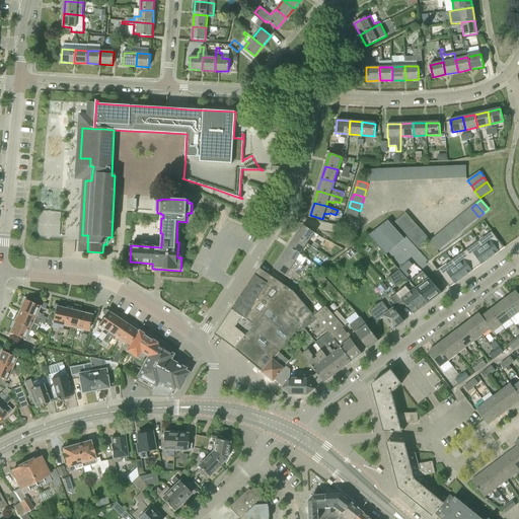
[(360,211),(349,207),(347,214),(357,217),(360,211)]
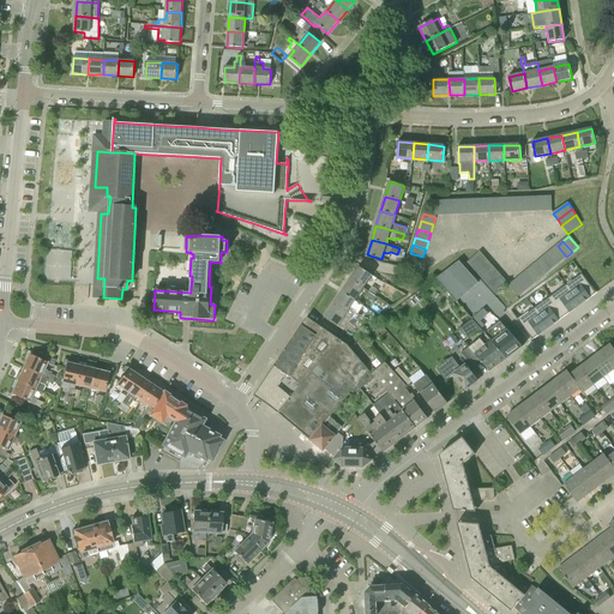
[(552,251),(560,262),(566,257),(558,246),(552,251)]
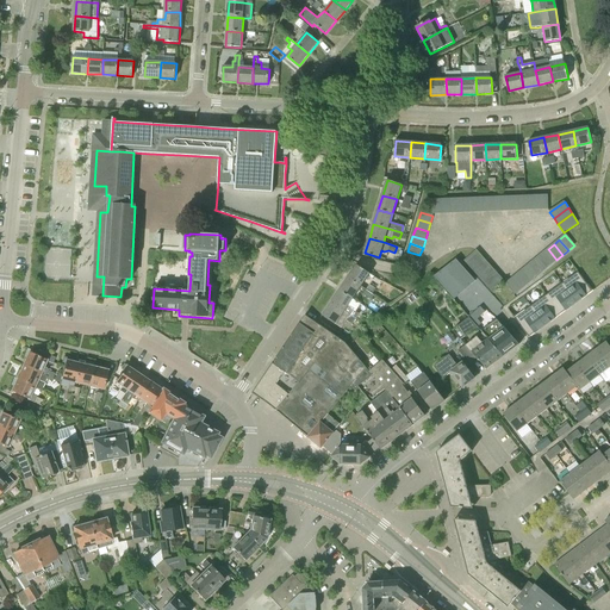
[(542,254),(551,265),(556,260),(548,249),(542,254)]
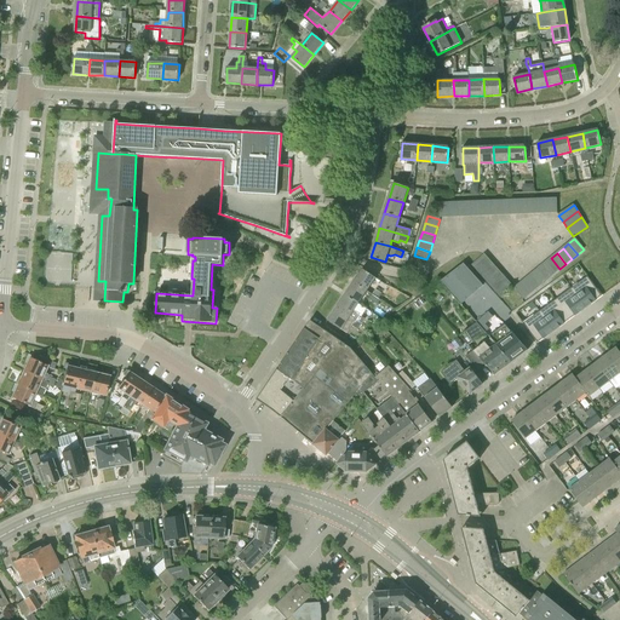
[(477,271),(489,260),(484,254),(472,265),(477,271)]
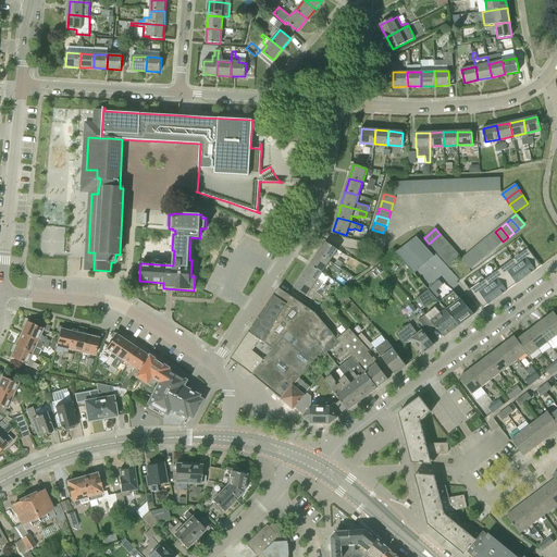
[(490,236),(497,246),(503,242),(495,232),(490,236)]
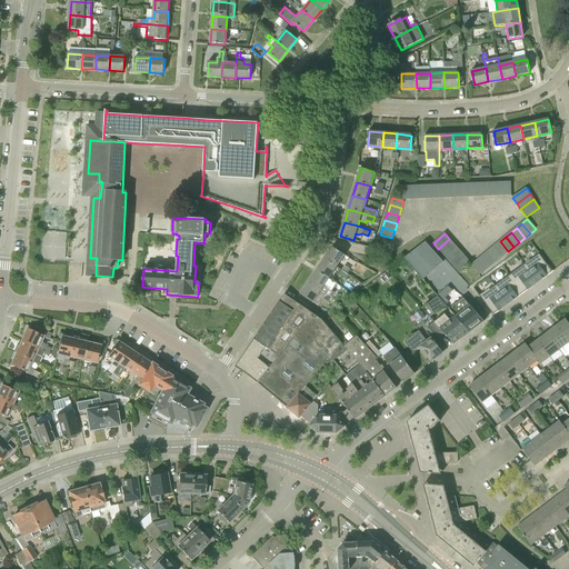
[(455,246),(449,239),(438,249),(443,256),(455,246)]
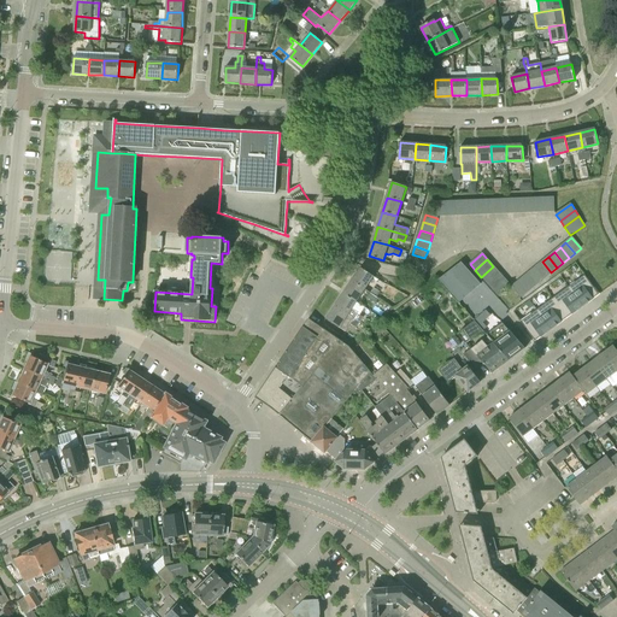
[(536,266),(546,277),(551,272),(542,262),(536,266)]
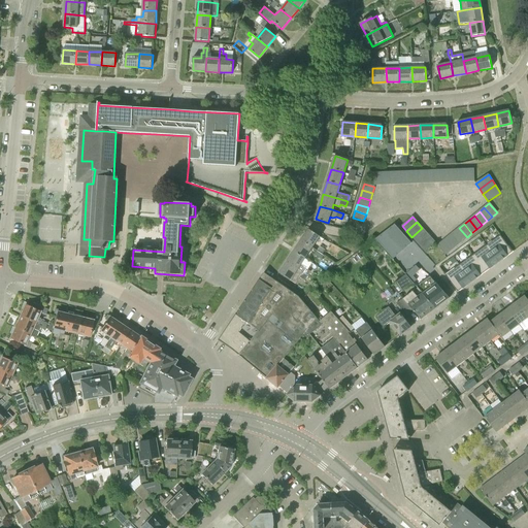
[(395,225),(375,239),(393,260),(411,243),(395,225)]
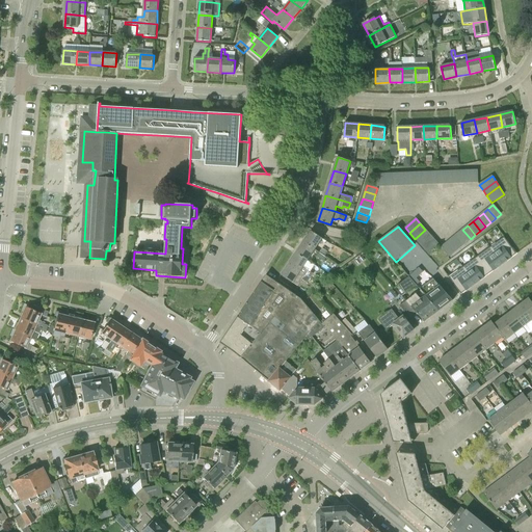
[(425,230),(415,239),(420,244),(430,235),(425,230)]
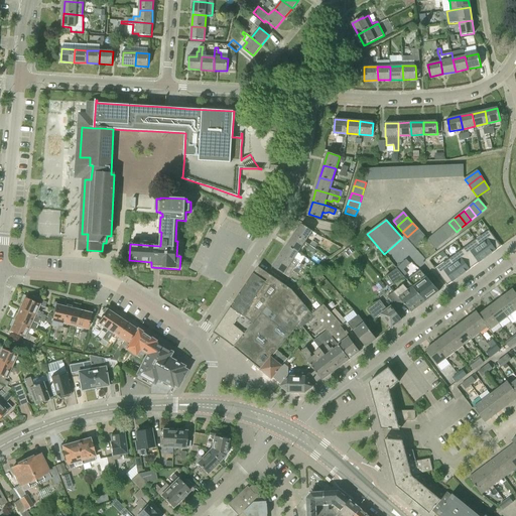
[(443,227),(452,236),(457,232),(448,223),(443,227)]
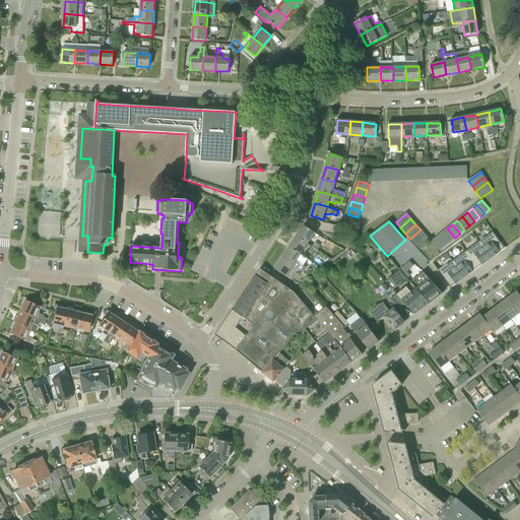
[(304,225),(297,237),(307,244),(315,233),(304,225)]
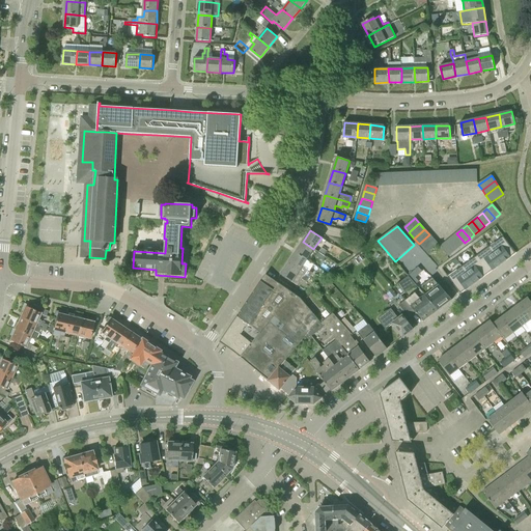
[(451,238),(459,247),(465,243),(456,233),(451,238)]
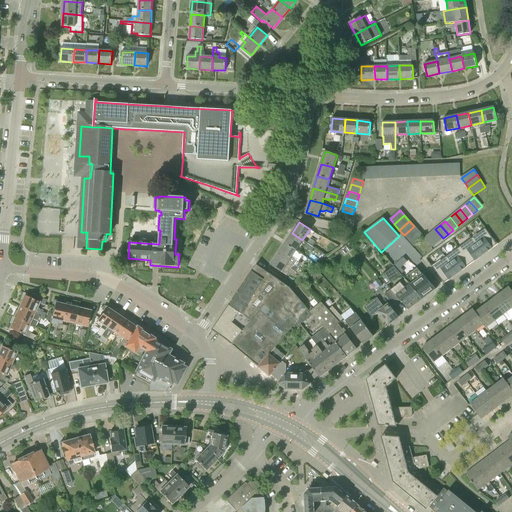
[(414,226),(404,235),(408,240),(418,231),(414,226)]
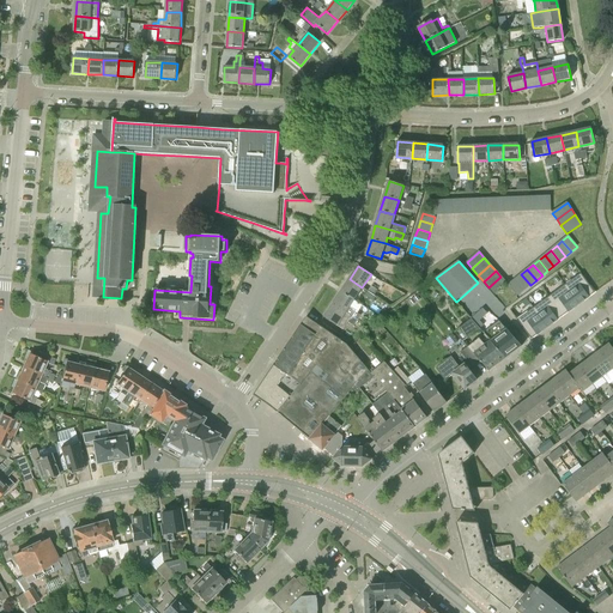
[(578,304),(595,292),(581,273),(565,285),(578,304)]
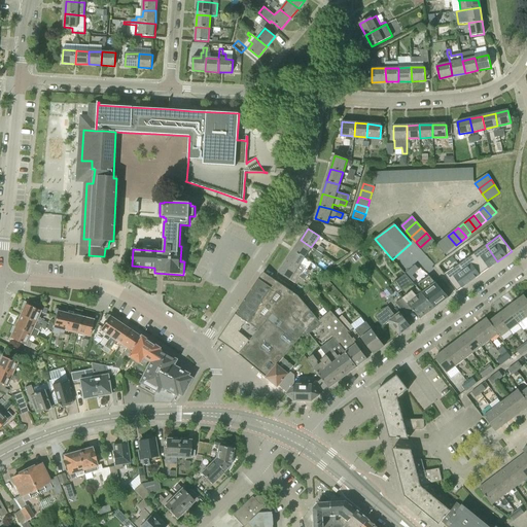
[(448,236),(443,240),(451,249),(456,245),(448,236)]
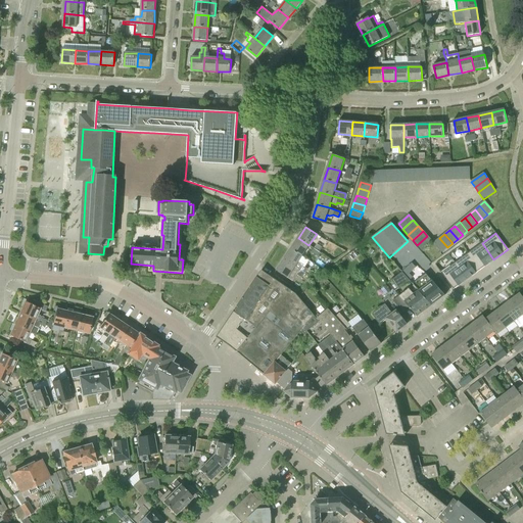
[(427,236),(417,245),(422,251),(432,242),(427,236)]
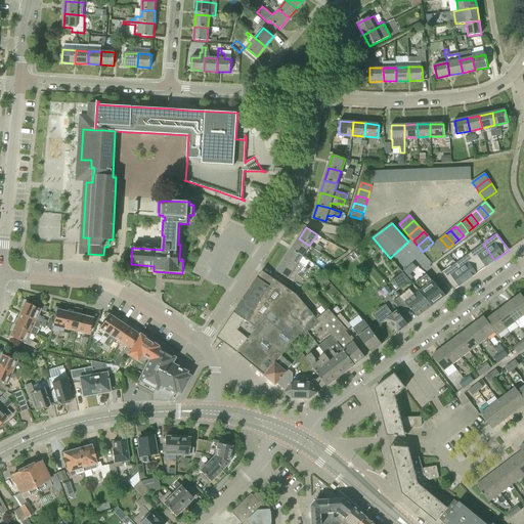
[(309,246),(299,238),(292,250),(302,256),(309,246)]
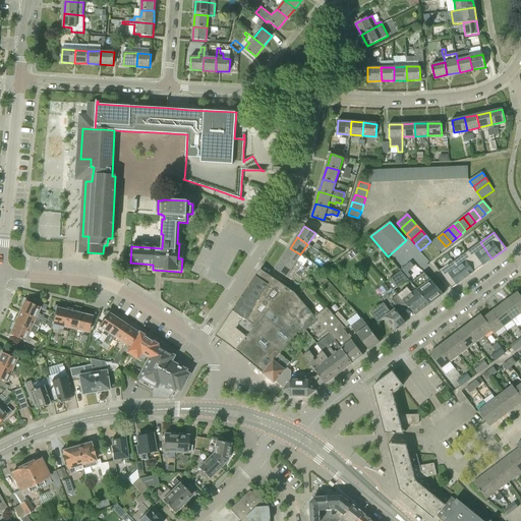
[(446,246),(438,237),(432,242),(440,251),(446,246)]
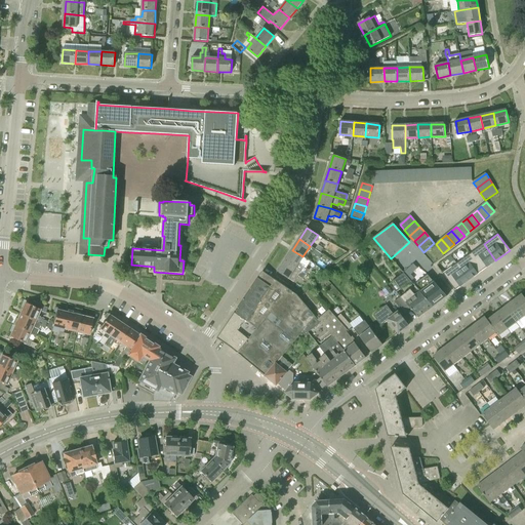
[(482,271),(495,260),(484,244),(470,253),(482,271)]
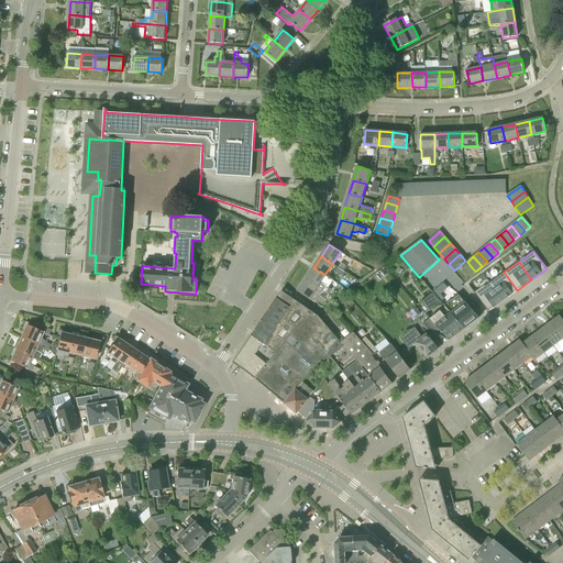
[(345,272),(343,271),(338,267),(334,272),(342,277),(345,272)]
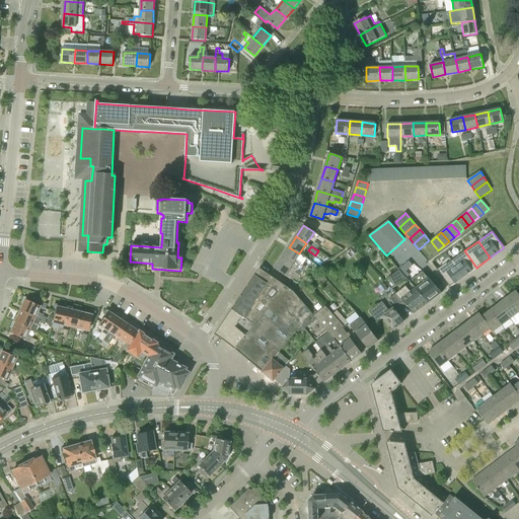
[(299,253),(289,247),(282,257),(302,272),(304,267),(301,265),(301,264),(296,260),(299,253)]
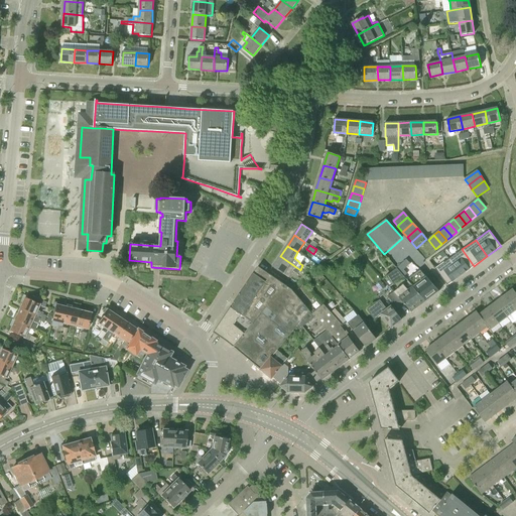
[(448,259),(461,275),(474,266),(462,249),(448,259)]
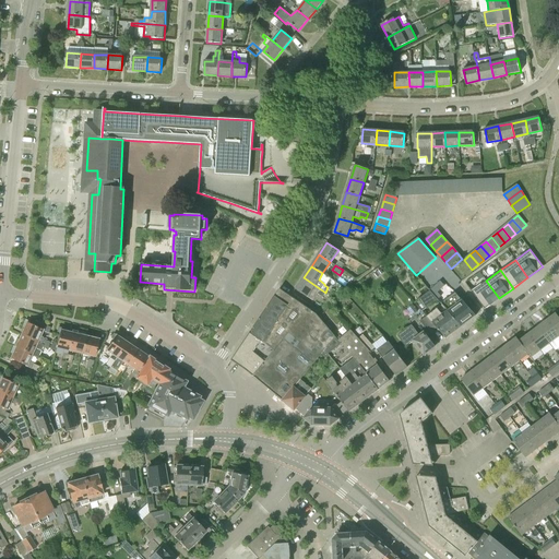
[(330,295),(325,293),(304,277),(296,289),(312,300),(318,293),(323,297),(322,297),(326,299),(330,295)]
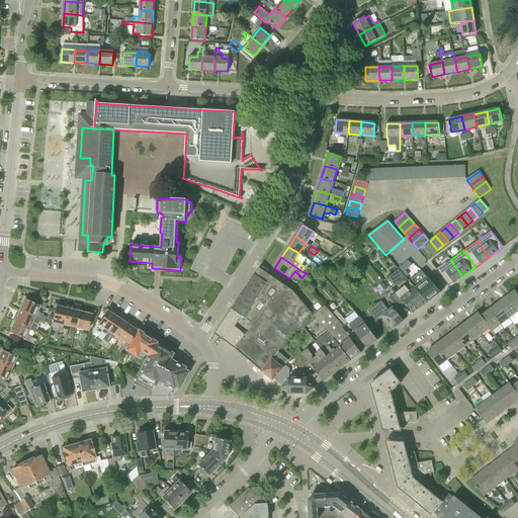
[(462,276),(450,260),(437,270),(449,286),(462,276)]
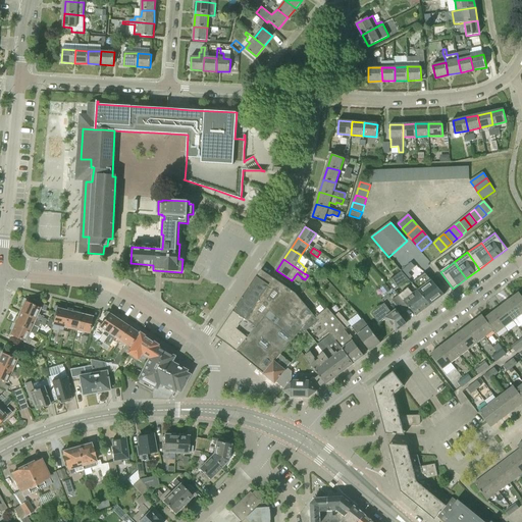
[(402,271),(406,276),(416,268),(411,263),(402,271)]
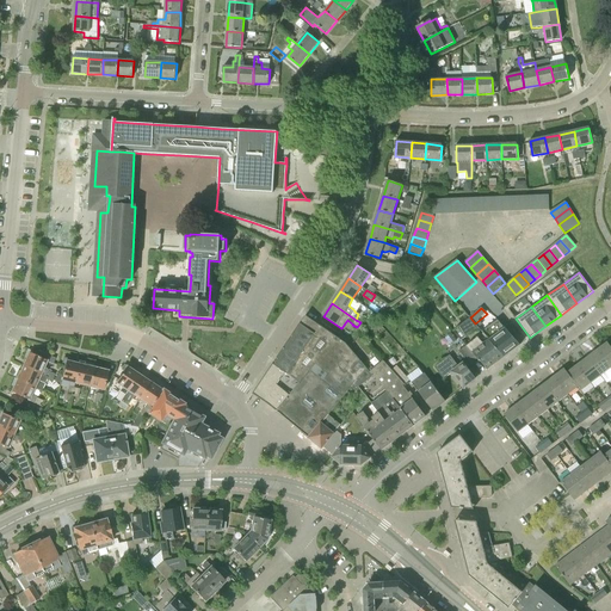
[(277,412),(309,438),(327,417),(352,386),(357,392),(359,389),(358,387),(372,376),(365,369),(345,344),(306,315),(279,355),(296,365),(289,375),(300,383),(277,412)]
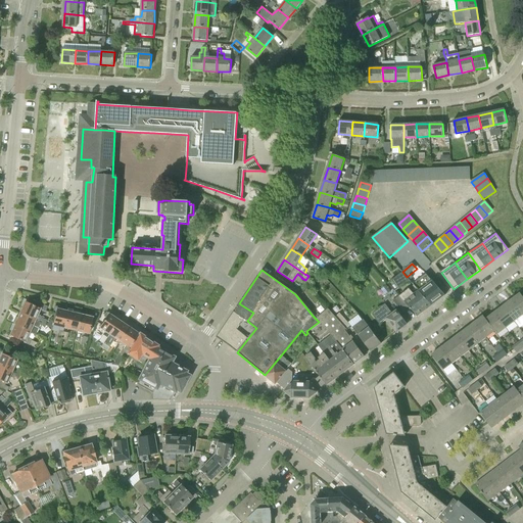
[(398,289),(410,280),(407,277),(402,272),(392,281),(398,289)]
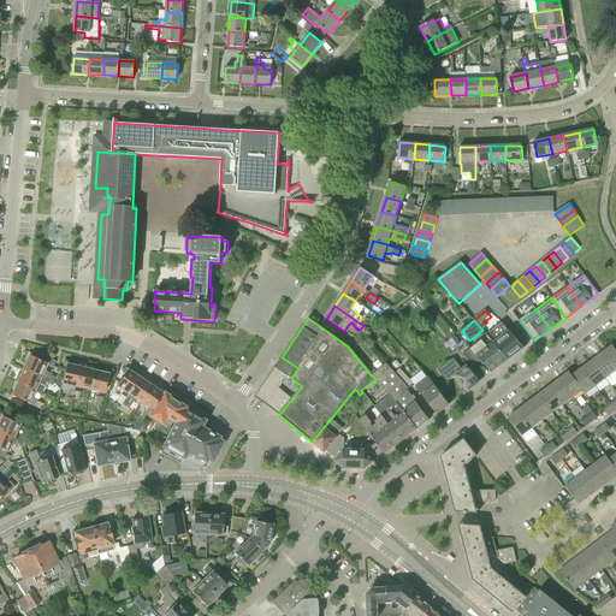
[(525,348),(502,324),(487,336),(508,360),(525,348)]
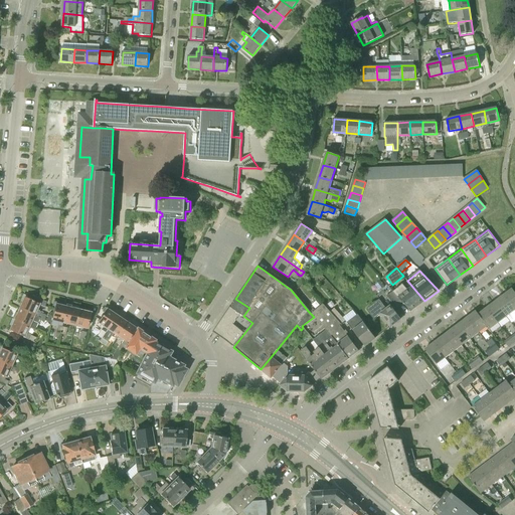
[(379,290),(384,287),(380,281),(375,284),(379,290)]
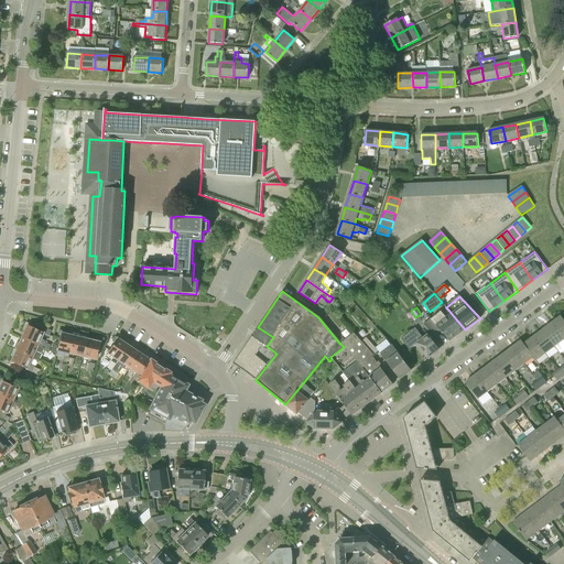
[(446,307),(431,320),(442,333),(449,342),(465,329),(446,307)]
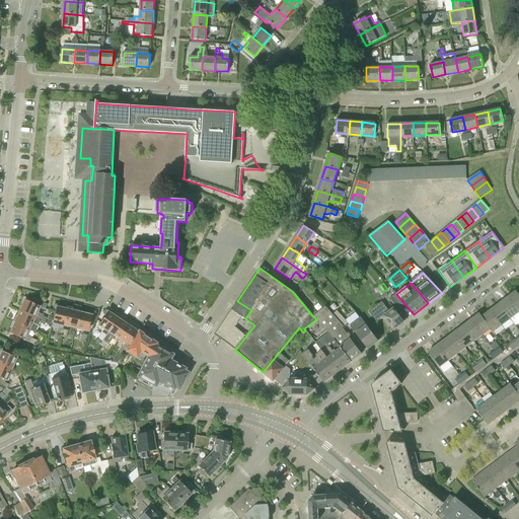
[(518,294),(516,291),(507,297),(518,313),(518,312),(518,294)]
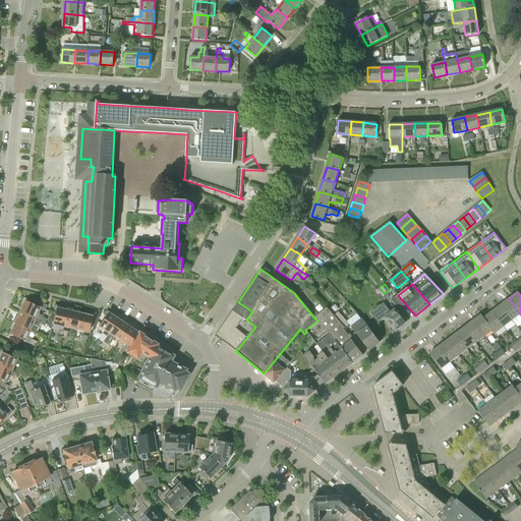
[(408,307),(398,295),(392,300),(398,308),(392,312),(385,304),(379,308),(371,314),(378,324),(386,317),(396,331),(406,323),(398,312),(401,310),(401,312),(408,307)]
